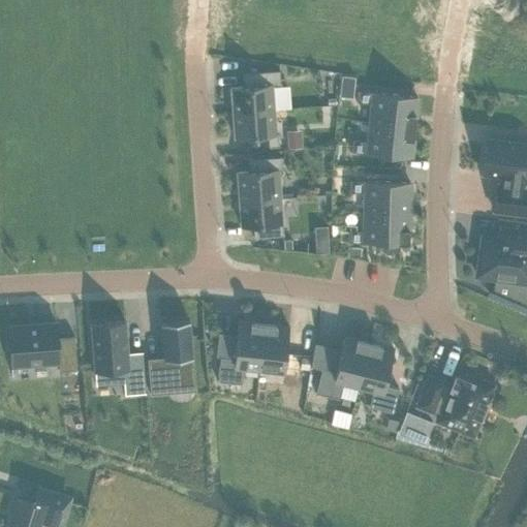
[(234,114),(276,111),(274,87),(281,86),(281,72),(244,74),(245,89),(233,89),(234,114)]
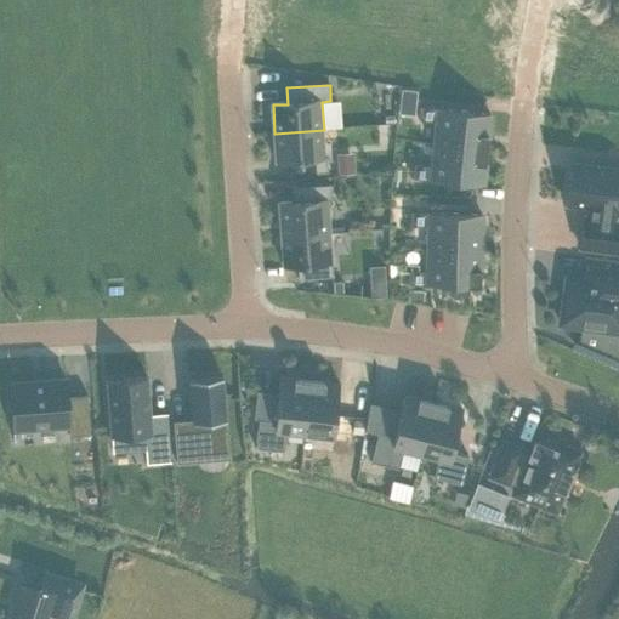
[(436,148),(488,153),(492,119),(420,113),(419,124),(438,126),(436,148)]
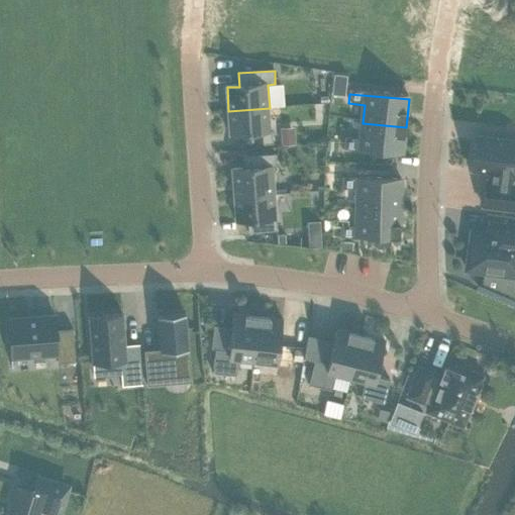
[(271,131),(270,108),(228,111),(230,135),(263,133),(264,145),(274,144),(273,131),(271,131)]
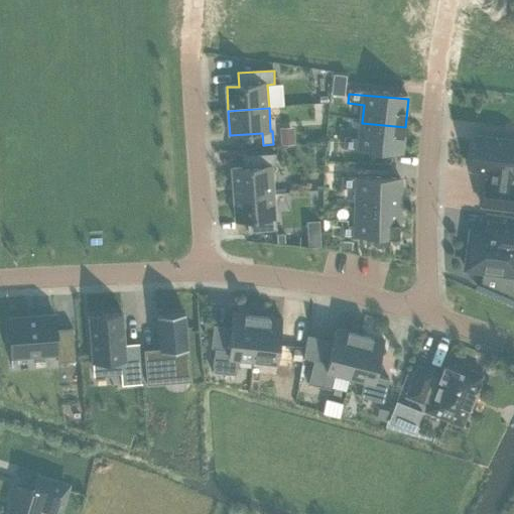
[(402,155),(405,127),(362,123),(360,142),(345,140),(344,150),(402,155)]
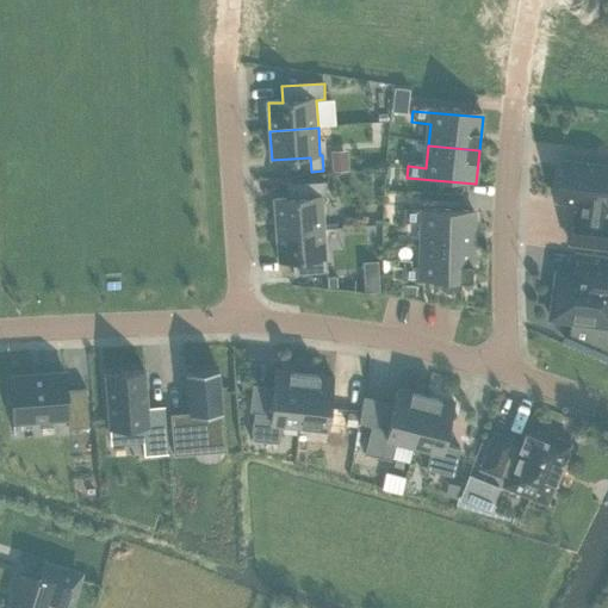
[(349,159),(334,160),(334,173),(351,172),(349,159)]
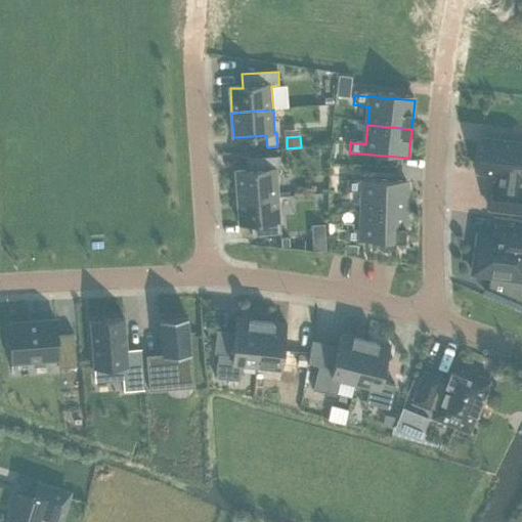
[(521,143),(482,138),(477,176),(496,178),(495,183),(492,182),(488,213),(521,217),(521,143)]
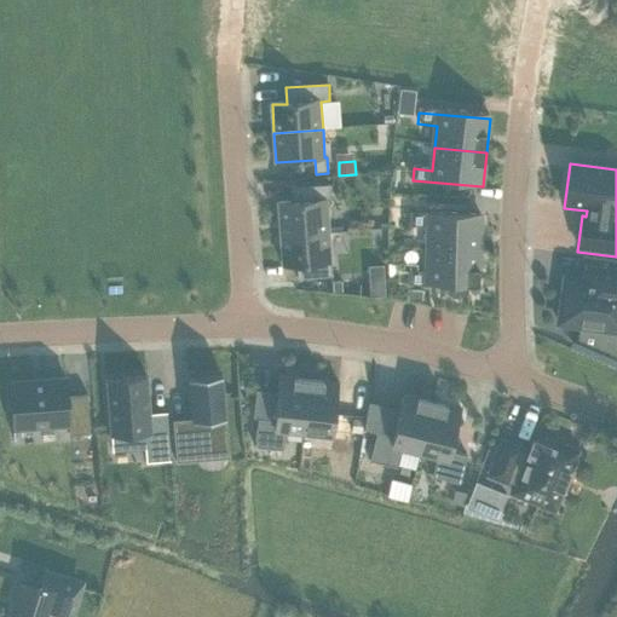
[(280,205),(281,235),(330,231),(328,202),(333,201),(332,186),(293,189),(294,203),(280,205)]
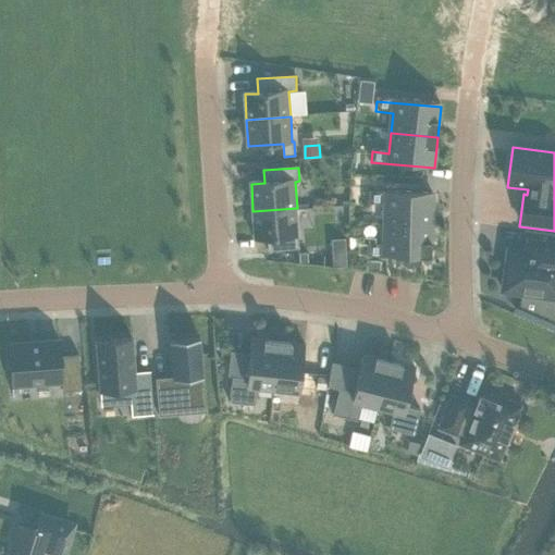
[(432,227),(433,197),(369,196),(369,206),(386,207),(386,226),(432,227)]
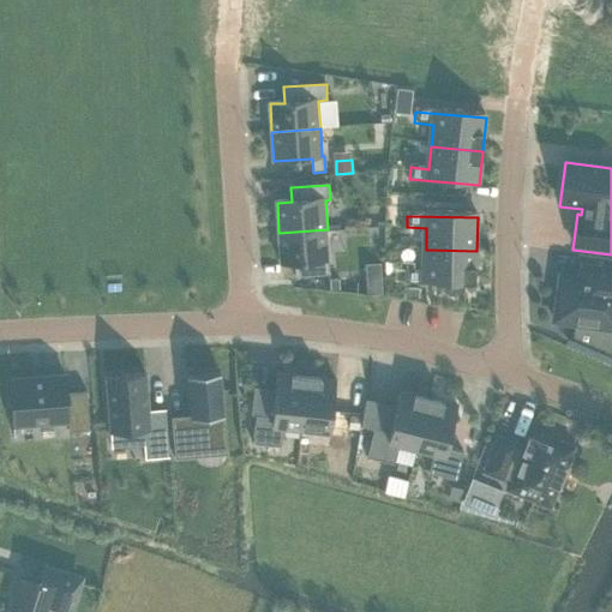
[(330,275),(328,229),(279,233),(281,264),(295,263),(297,277),(330,275)]
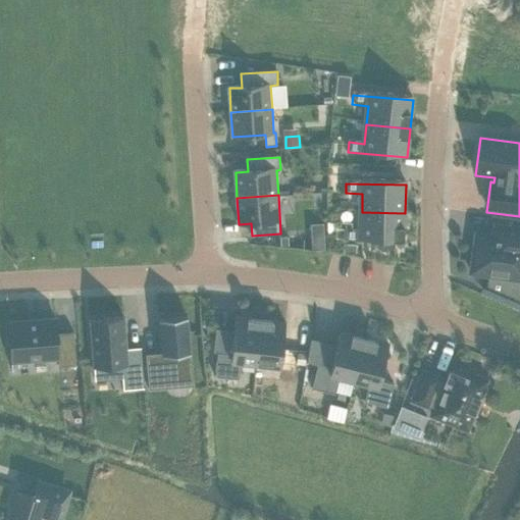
[(404,242),(405,213),(362,212),(361,231),(345,230),(345,241),(404,242)]
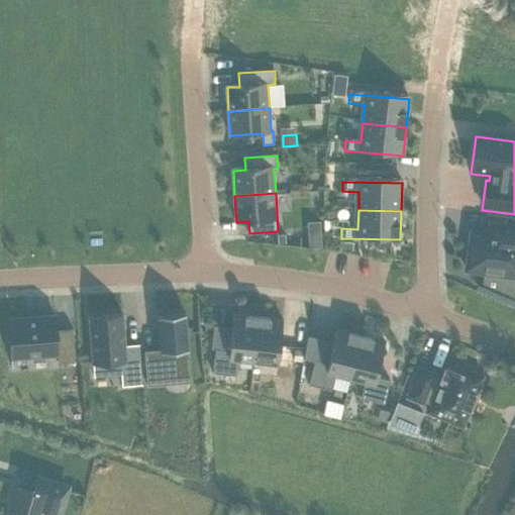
[(514,227),(492,224),(491,231),(486,235),(473,233),(468,272),(514,278),(514,227)]
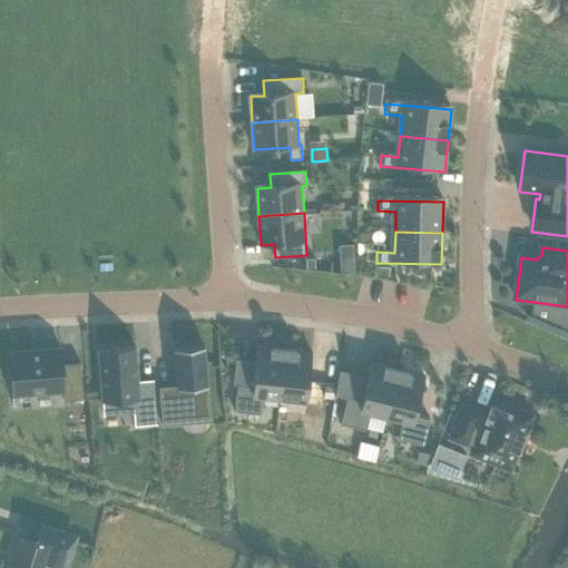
[(316,261),(307,261),(307,271),(316,271),(316,261)]
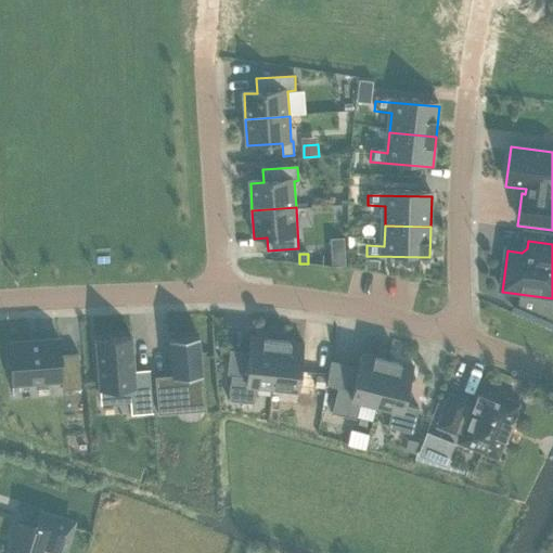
[(367,261),(367,271),(380,271),(381,261),(367,261)]
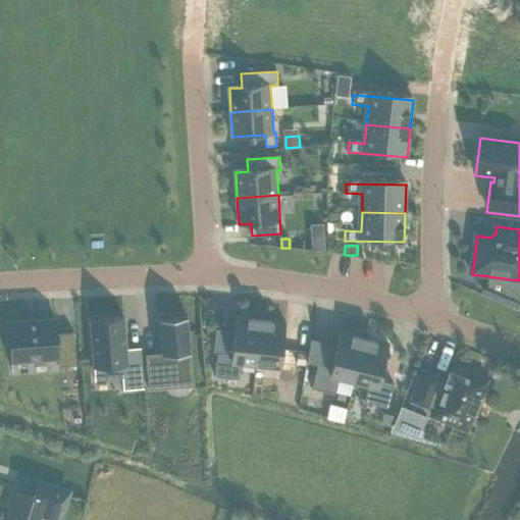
[(505,283),(488,281),(486,297),(502,303),(505,283)]
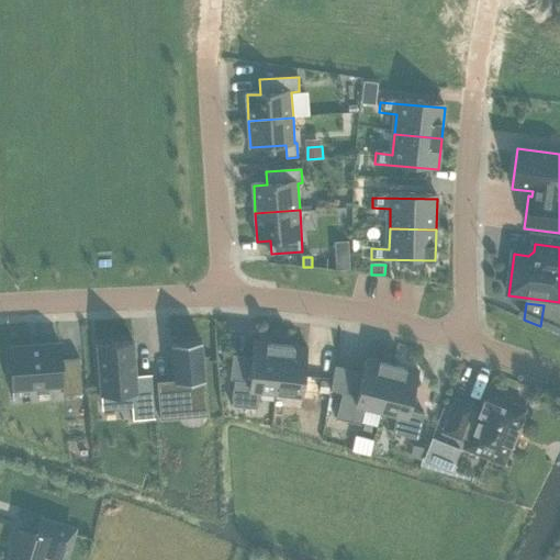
[(202,339),(171,342),(175,379),(158,381),(161,418),(180,417),(179,406),(208,404),(202,339)]
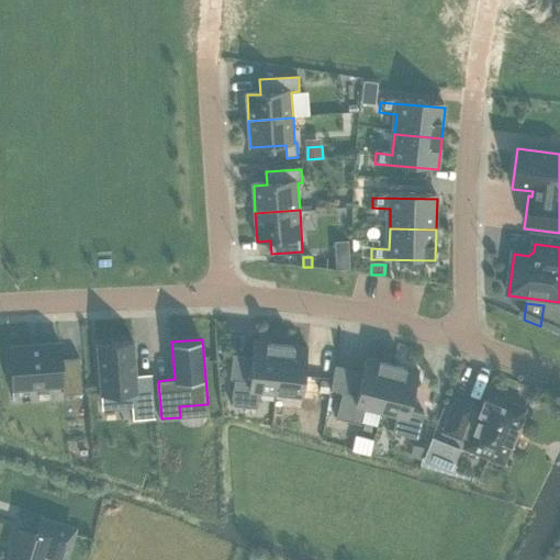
[(134,343),(98,345),(102,398),(132,395),(134,422),(156,420),(153,376),(137,378),(134,343)]
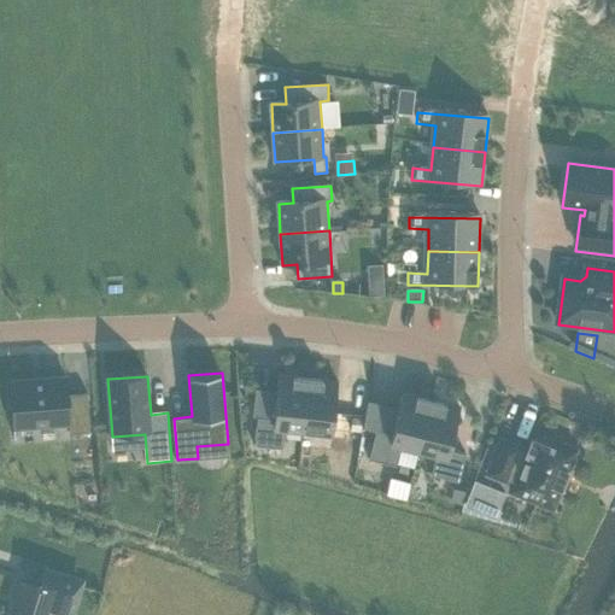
[(286,428),(304,431),(309,380),(280,378),(275,420),(258,419),(256,446),(283,450),(286,428)]
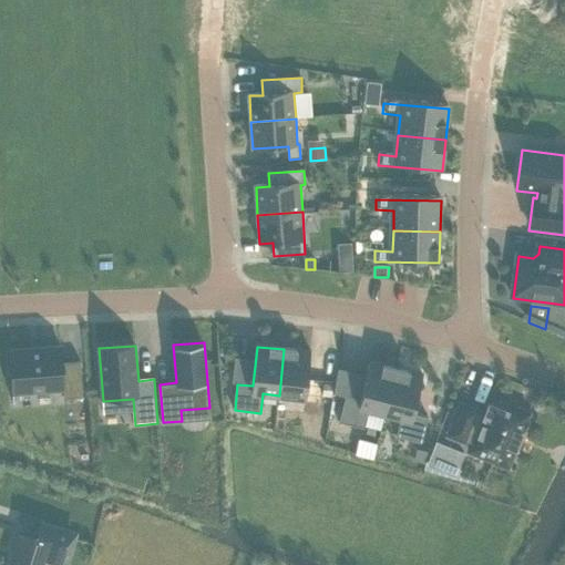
[(307,398),(311,352),(284,349),(279,396),(307,398)]
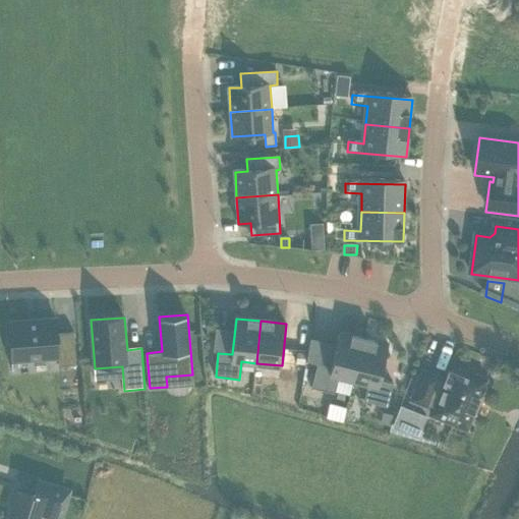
[(58,322),(9,326),(12,360),(59,356),(60,367),(77,366),(74,333),(59,334),(58,322)]
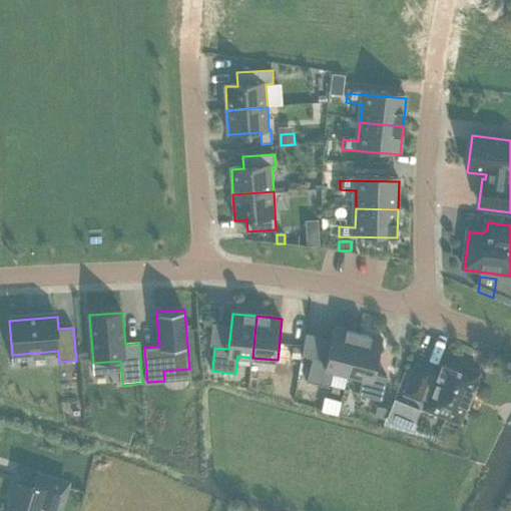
[(321,367),(344,373),(353,332),(330,327),(321,367)]
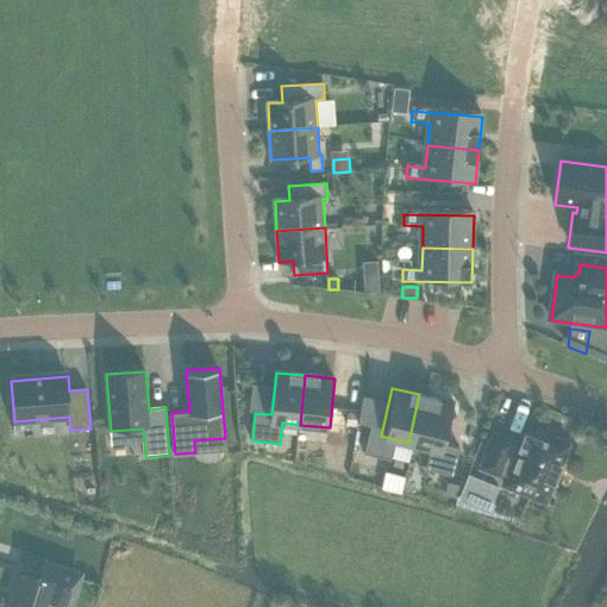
[(426,396),(414,445),(431,449),(426,470),(454,477),(461,449),(445,445),(455,404),(426,396)]
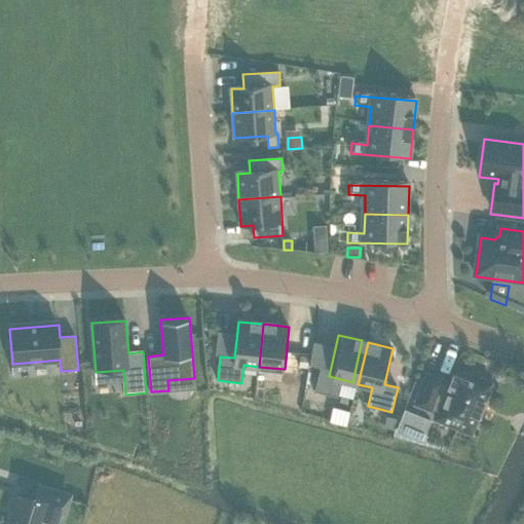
[(464,415),(477,420),(492,383),(469,373),(466,379),(454,375),(449,387),(443,384),(444,382),(428,376),(417,405),(432,411),(434,406),(441,409),(437,417),(459,426),(464,415)]
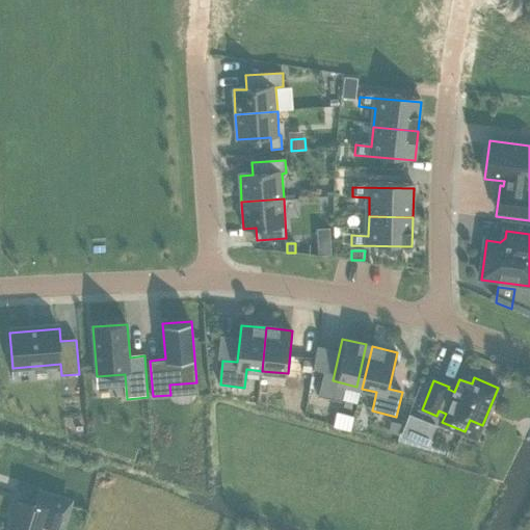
[(392,422),(389,432),(400,435),(402,424),(392,422)]
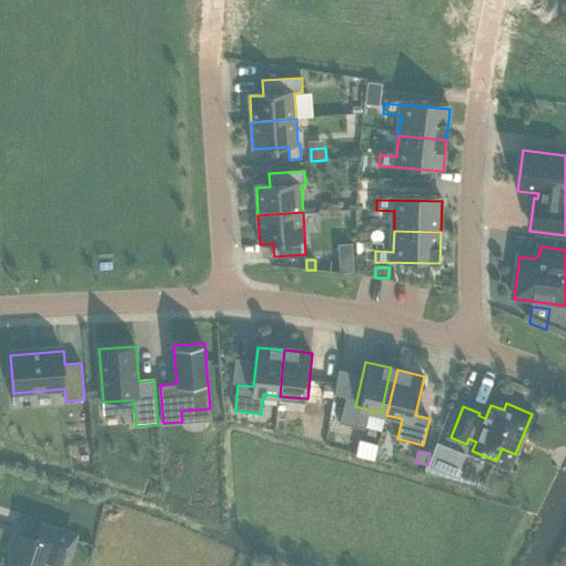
[(14,552),(10,565),(48,565),(49,563),(58,565),(68,565),(78,535),(41,524),(36,543),(17,537),(12,552),(14,552)]
